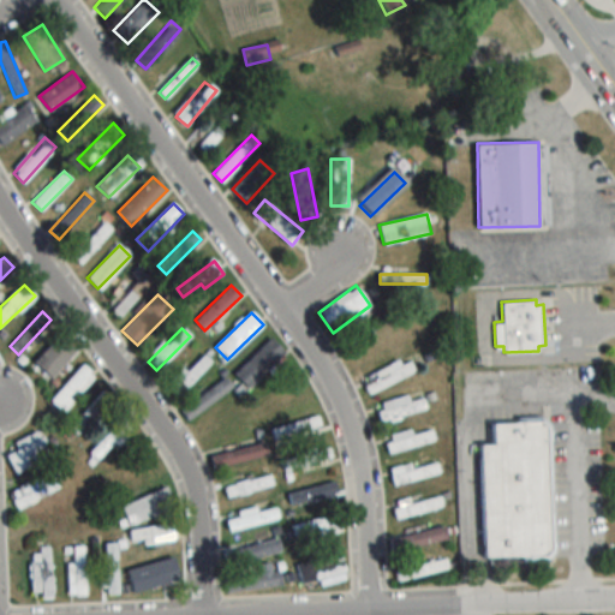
[(51,377),(76,351),(58,335),(33,362),(51,377)]
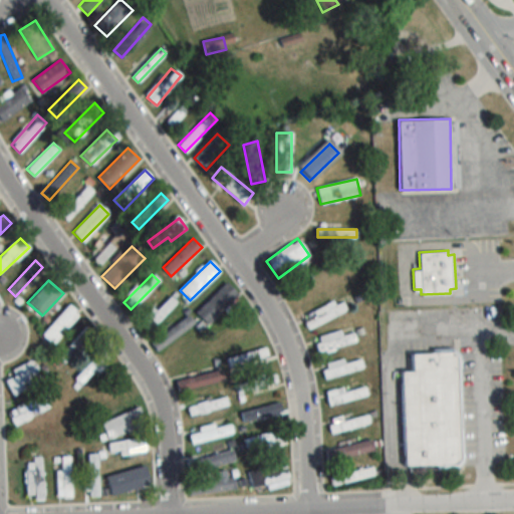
[(196,313),(208,324),(238,293),(226,282),(196,313)]
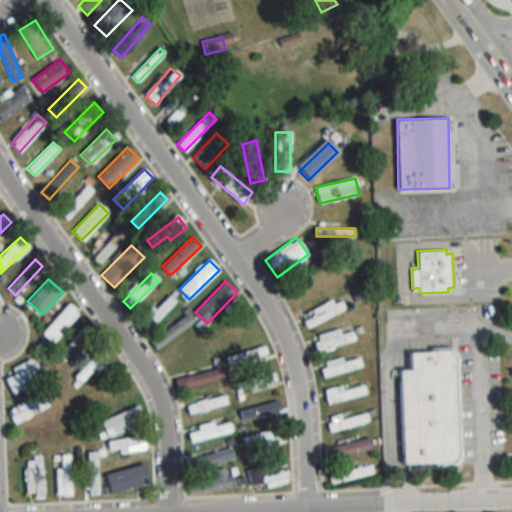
[(142,319),(150,327),(175,301),(167,293),(142,319)]
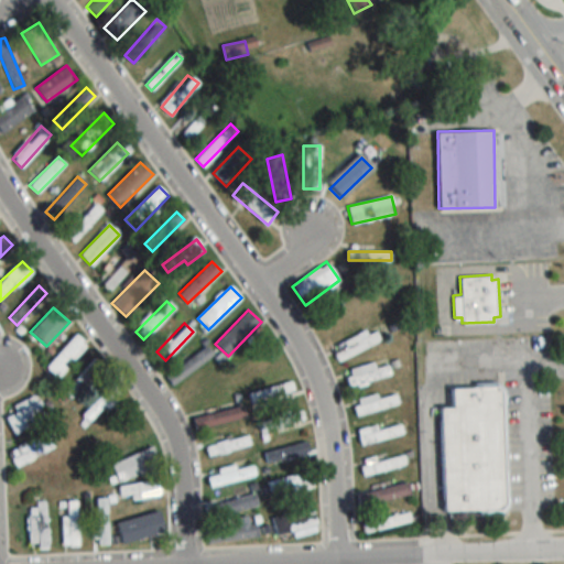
[(332,346),(336,358),(380,343),(376,331),(332,346)]
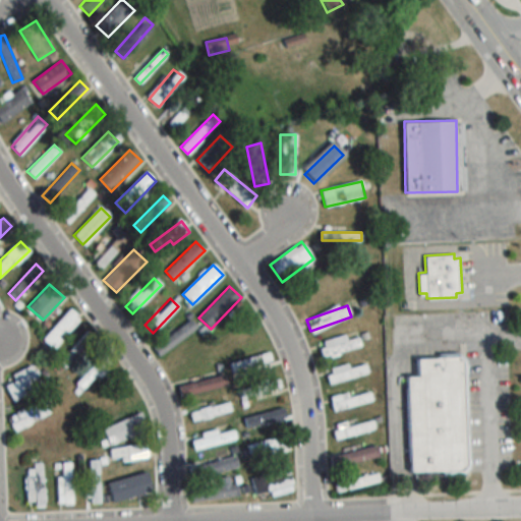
[(80,320),(70,309),(42,339),(52,349),(80,320)]
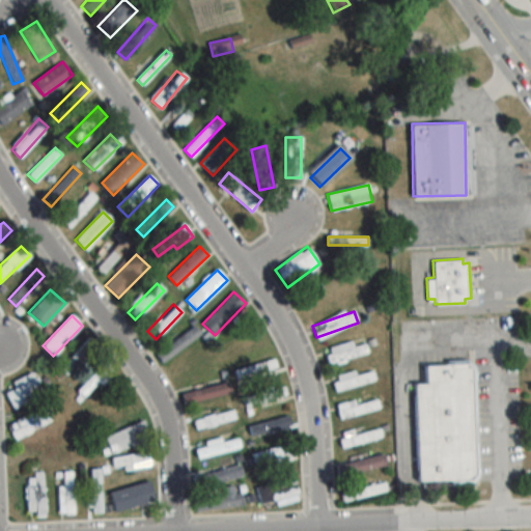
[(161,362),(200,335),(195,327),(156,354),(161,362)]
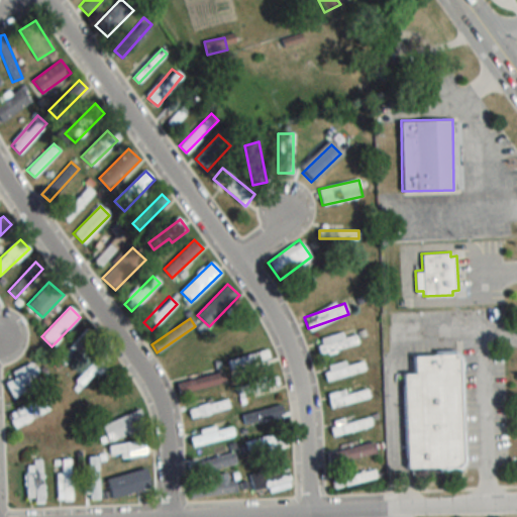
[(56,359),(63,367),(94,335),(87,328),(56,359)]
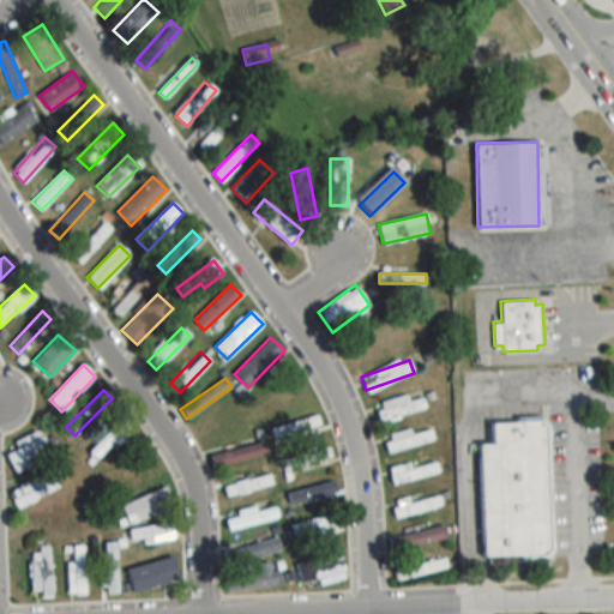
[(409,401),(407,395),(373,405),(379,422),(426,408),(422,396),(409,401)]
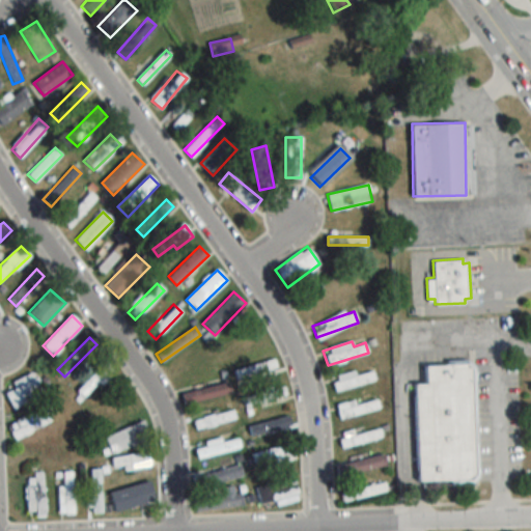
[(236,381),(276,366),(273,357),(233,372),(236,381)]
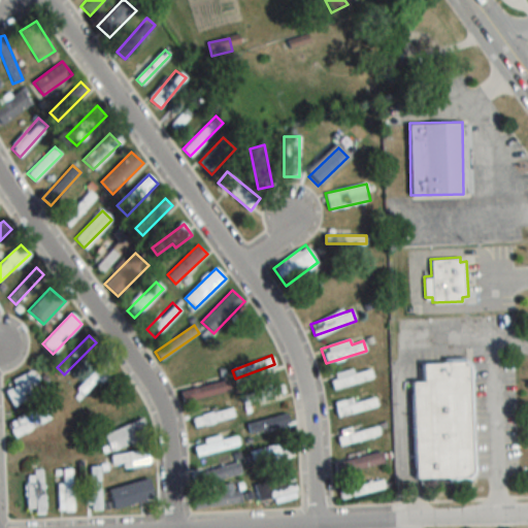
[(74,389),(83,397),(112,369),(104,360),(74,389)]
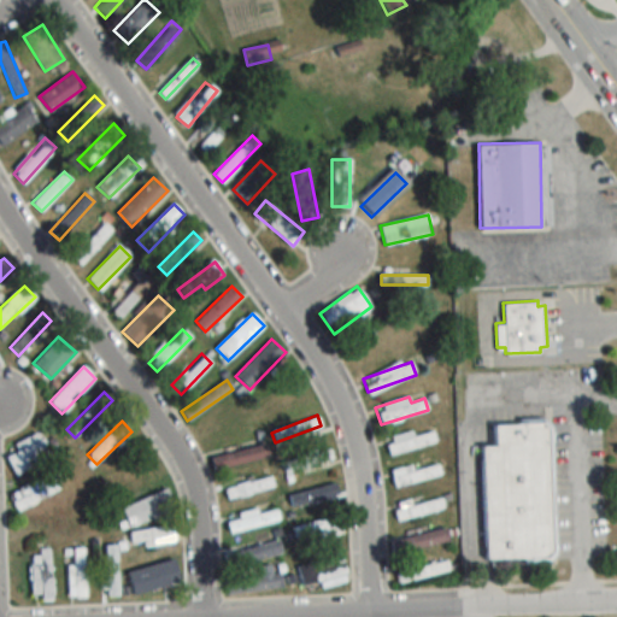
[(485,562),(554,560),(552,421),(494,422),(495,446),(482,446),(485,562)]
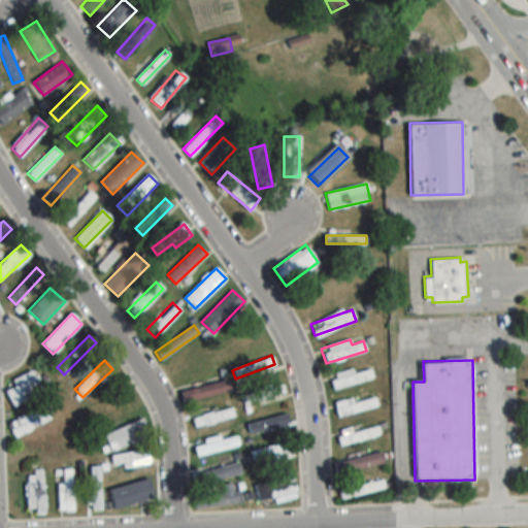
[(332,389),(373,378),(369,365),(328,376),(332,389)]
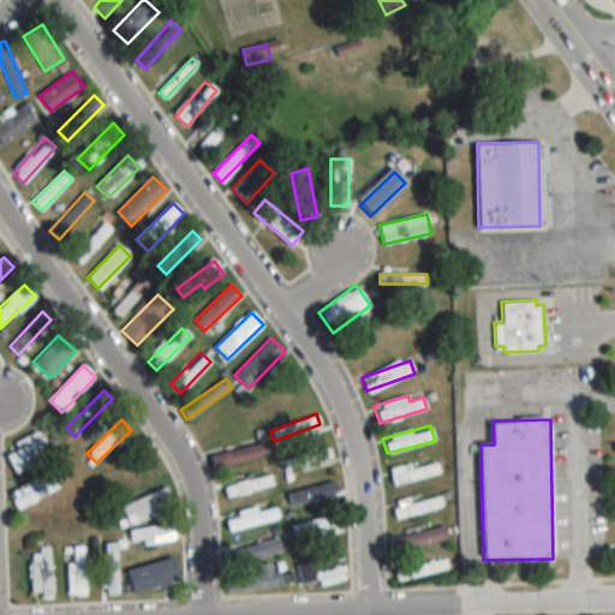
[(17,451),(6,454),(12,471),(49,459),(41,431),(13,441),(17,451)]
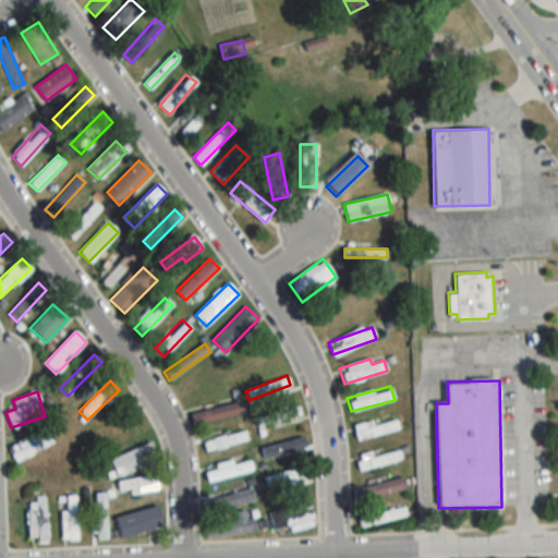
[(192,413),(194,424),(242,412),(239,401),(192,413)]
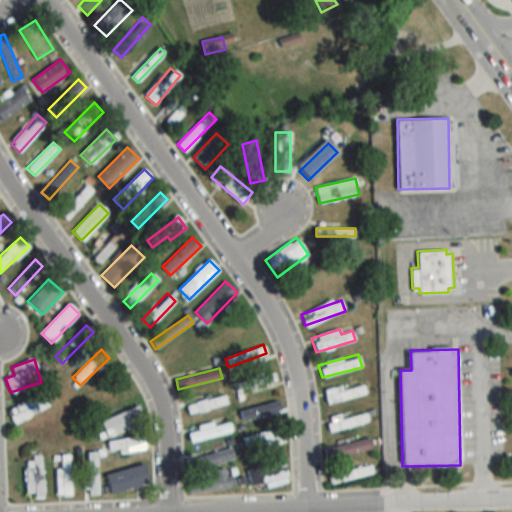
[(233,381),(234,390),(276,383),(274,374),(233,381)]
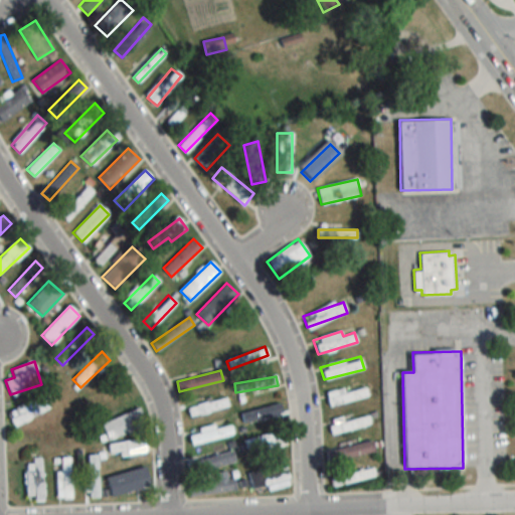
[(326,392),(328,404),(368,397),(366,387),(344,391),(344,389),(326,392)]
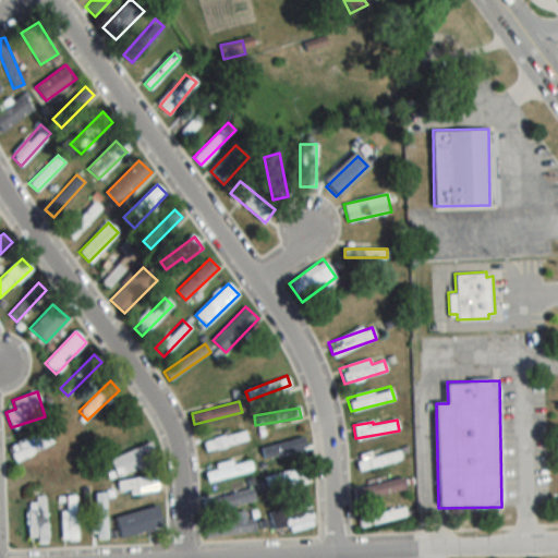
[(203,443),(206,452),(246,438),(243,428),(203,443)]
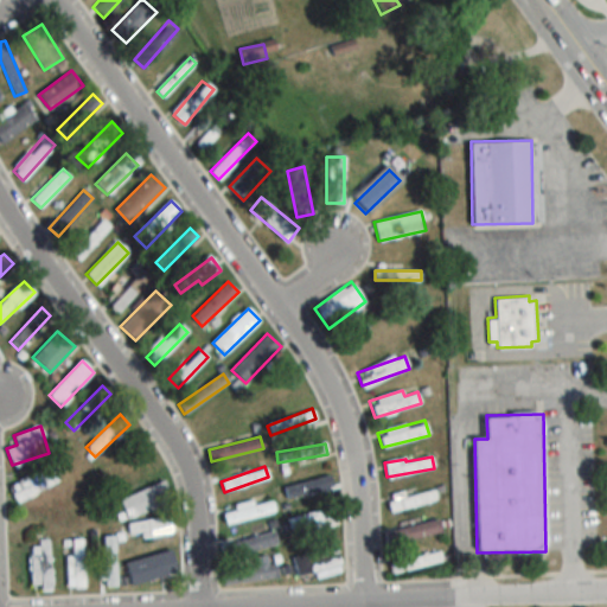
[(8,484),(14,500),(57,484),(52,468),(8,484)]
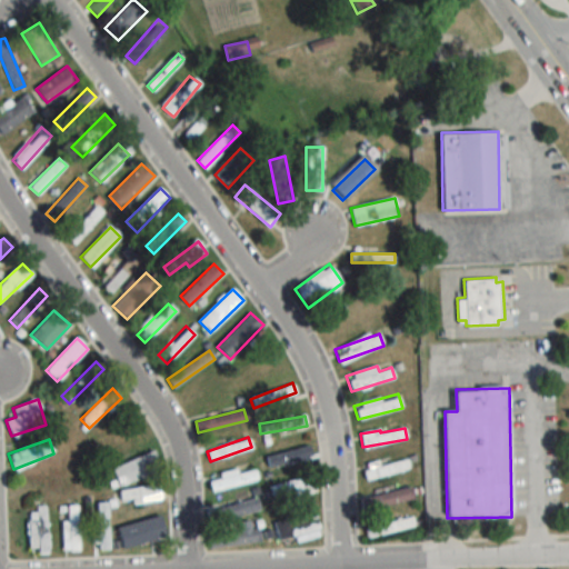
[(265,457),(268,471),(311,461),(308,447),(265,457)]
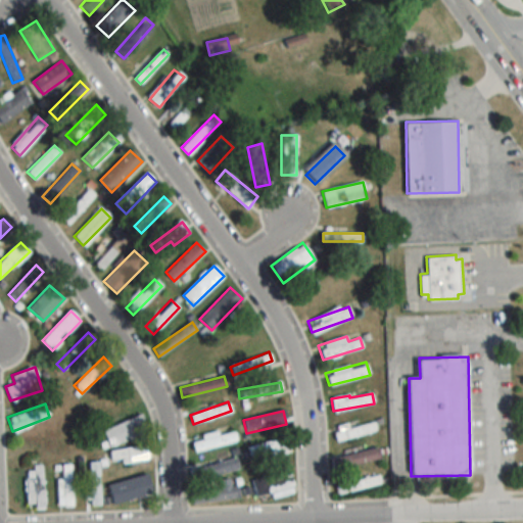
[(101,431),(108,447),(148,429),(141,413),(101,431)]
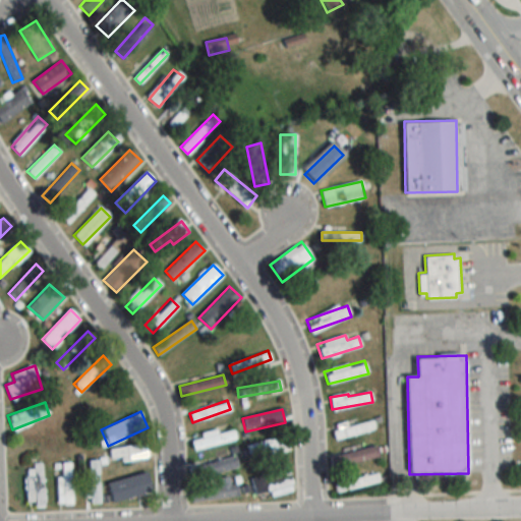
[(375,430),(372,420),(347,426),(347,423),(332,427),(335,440),(375,430)]
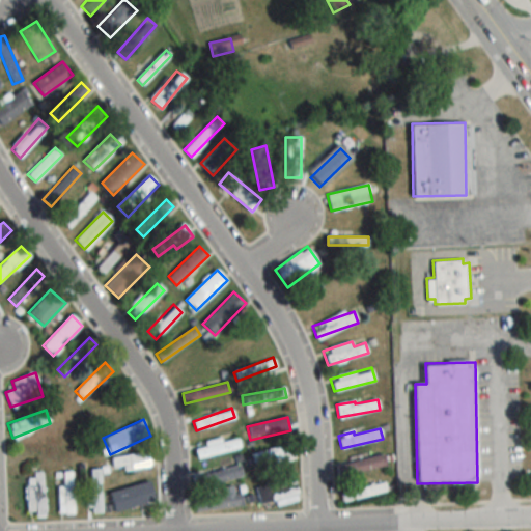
[(236,438),(195,443),(197,455),(239,449),(236,438)]
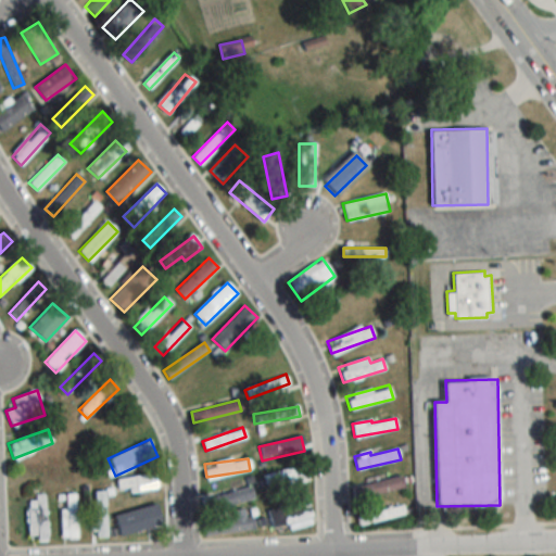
[(268,487),(307,482),(306,468),(267,472),(268,487)]
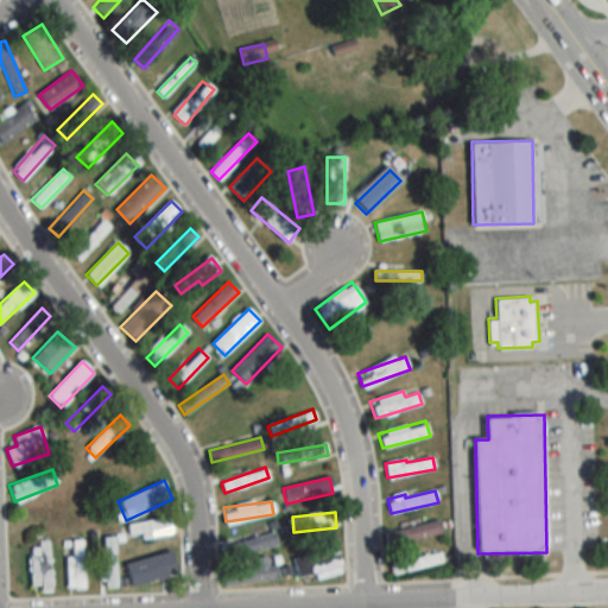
[(172,532),(170,517),(128,524),(132,539),(172,532)]
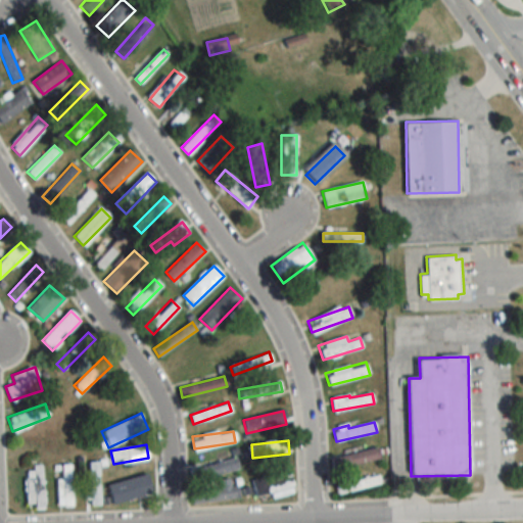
[(380,461),(377,448),(331,458),(333,469),(380,461)]
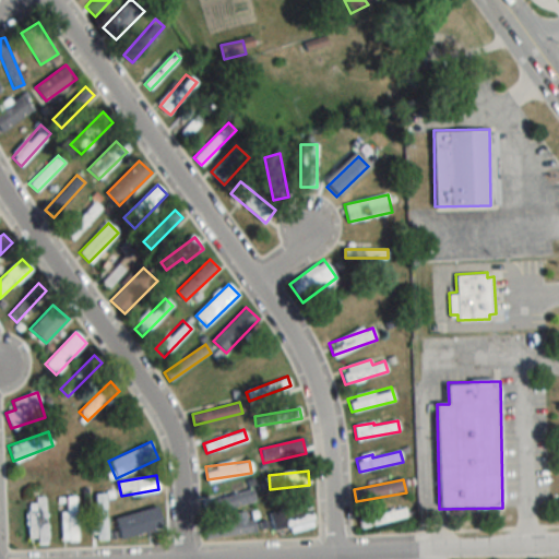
[(210,514),(257,500),(252,487),(205,501),(210,514)]
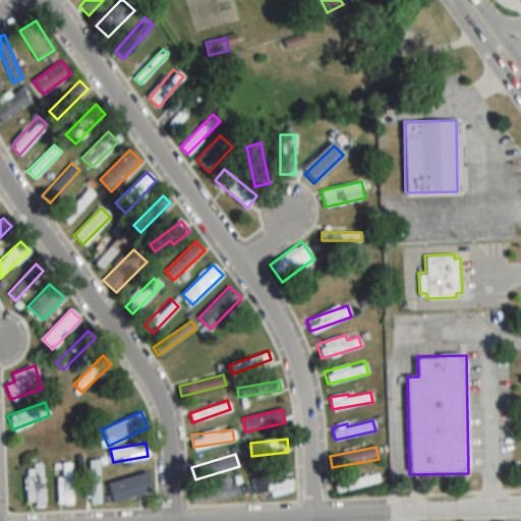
[(89,503),(99,503),(99,460),(89,460),(89,503)]
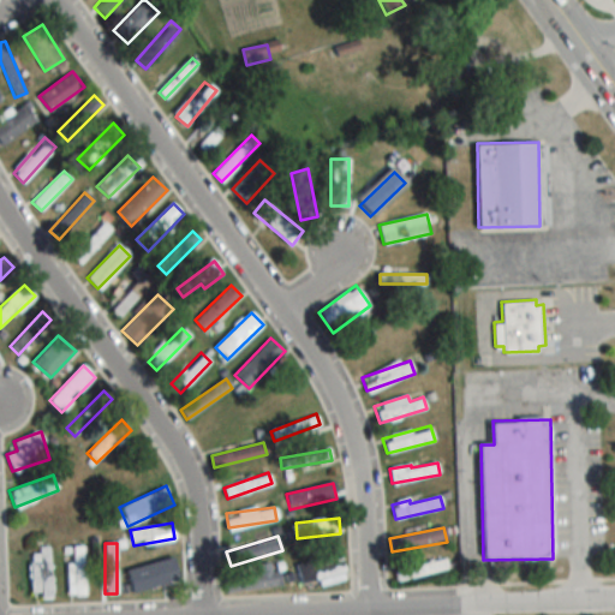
[(84,547),(69,547),(69,596),(84,596),(84,547)]
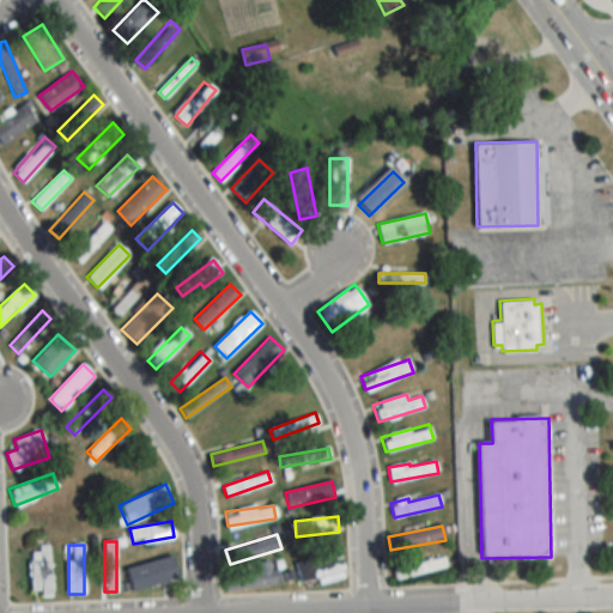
[(30,590),(40,590),(40,596),(50,596),(50,548),(30,548),(30,590)]
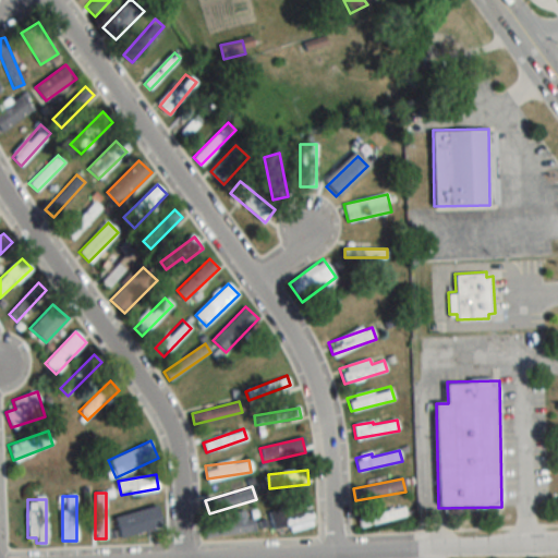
[(361,529),(407,516),(403,504),(358,517),(361,529)]
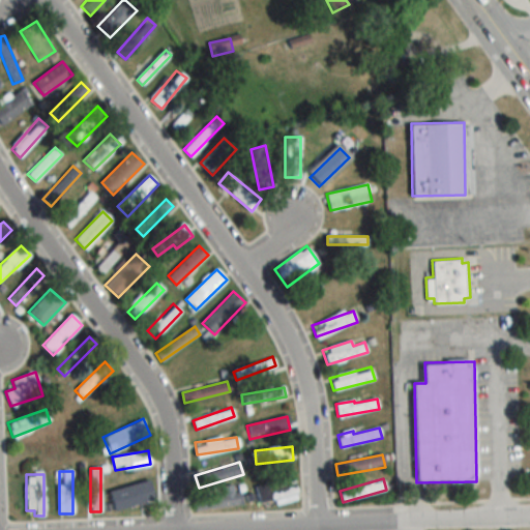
[(257,482),(257,503),(297,501),(296,480),(257,482)]
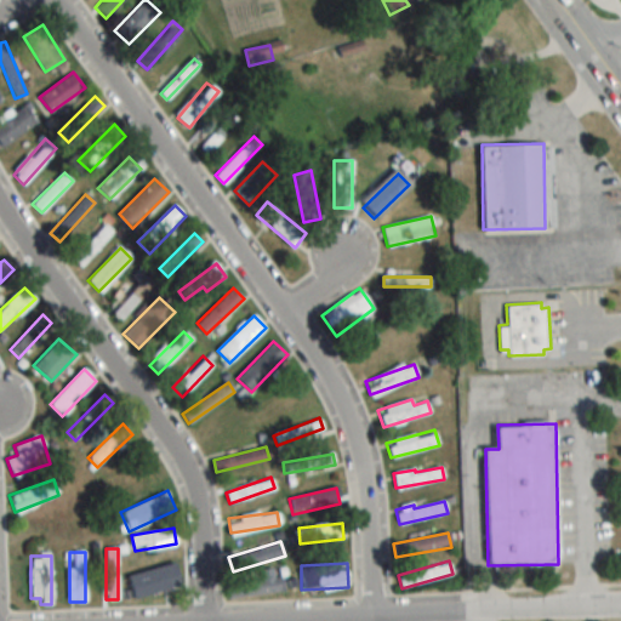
[(135,574),(140,593),(181,584),(176,564),(135,574)]
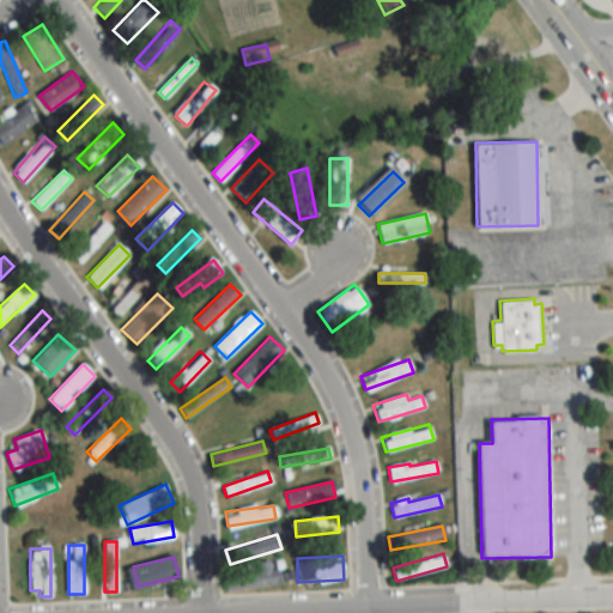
[(225,577),(226,590),(279,584),(278,571),(225,577)]
